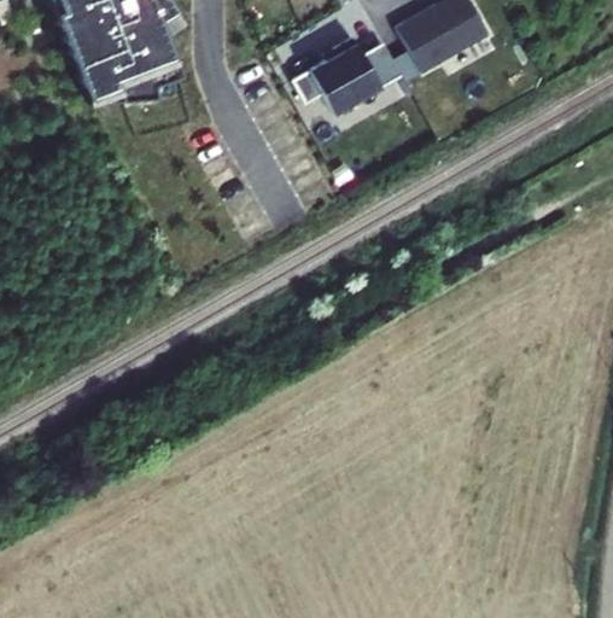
[(11,0),(3,0),(0,1),(0,11),(5,24),(19,18),(11,0)]
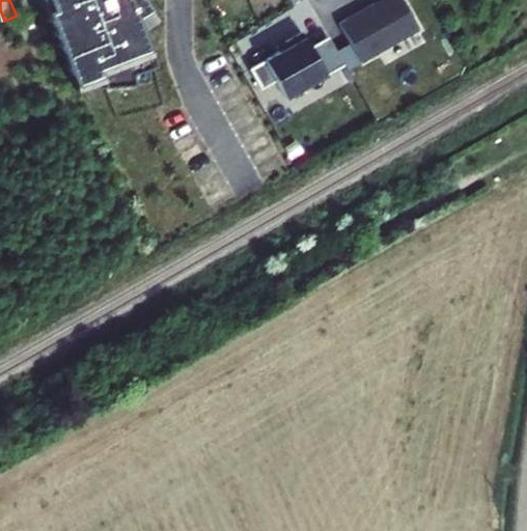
[(44,0),(78,83),(102,76),(105,87),(132,79),(129,68),(154,59),(136,15),(154,10),(146,0),(44,0)]
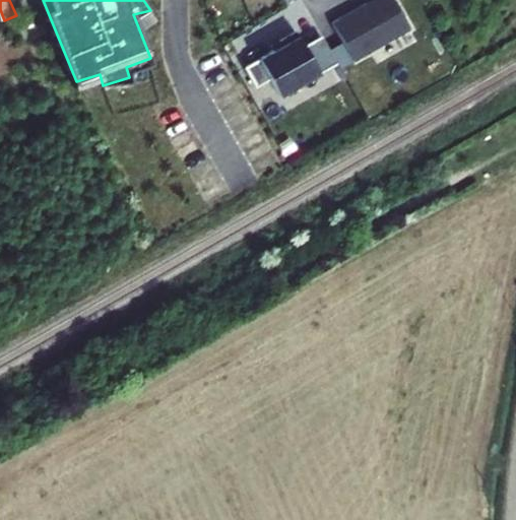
[(374,0),(352,12),(335,22),(345,41),(357,60),(357,61),(413,28),(396,0),(374,0)]
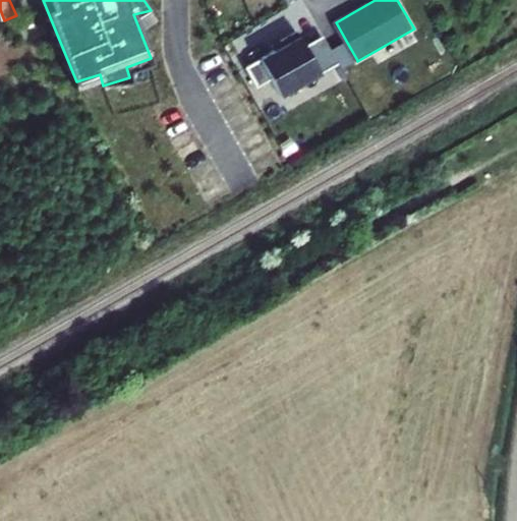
[(283,96),(323,73),(307,46),(299,32),(284,41),(286,45),(277,50),(263,58),(283,96)]
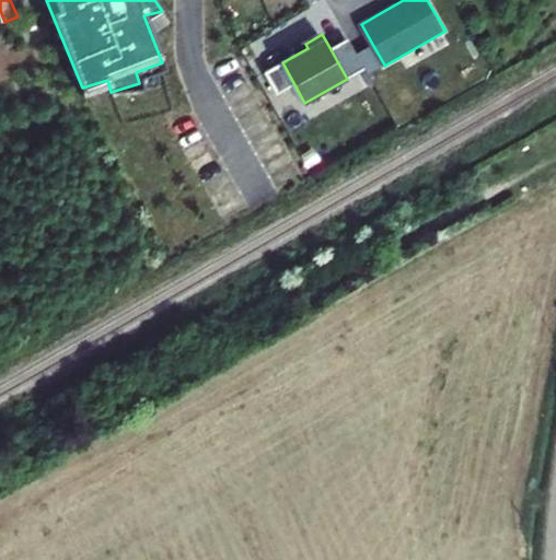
[(331,49),(347,79),(367,68),(349,38),(331,49)]
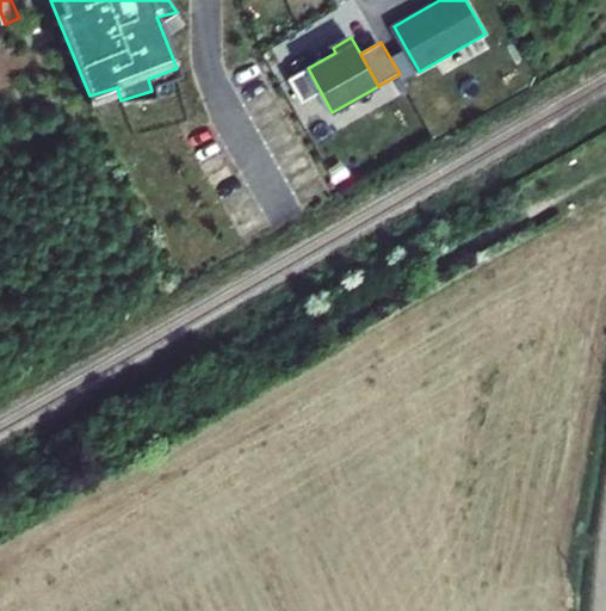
[(327,50),(322,54),(325,59),(335,53),(333,48),(327,50)]
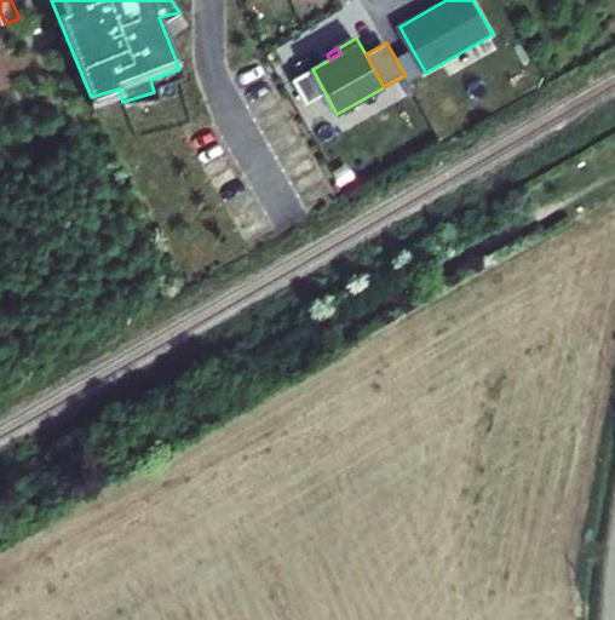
[(409,80),(425,72),(412,49),(396,57),(409,80)]
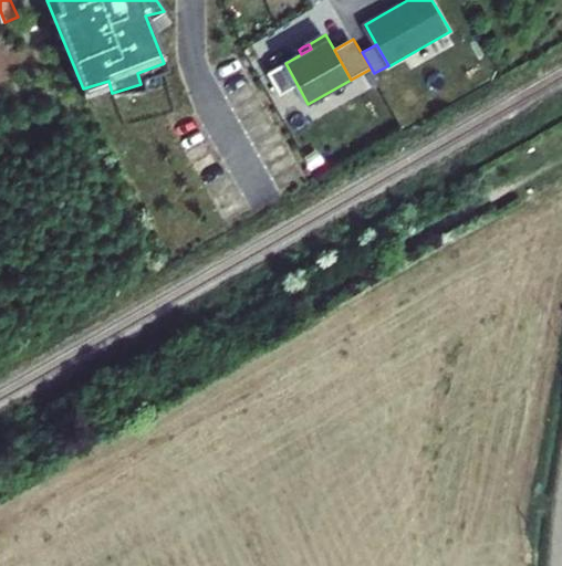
All buildings are outlined.
